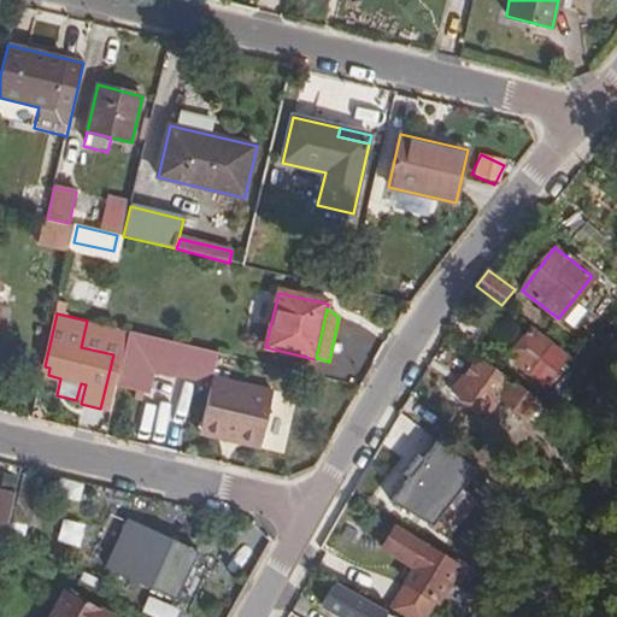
[(516,363),(544,385),(566,354),(532,328),(513,351),(521,356),(516,363)]
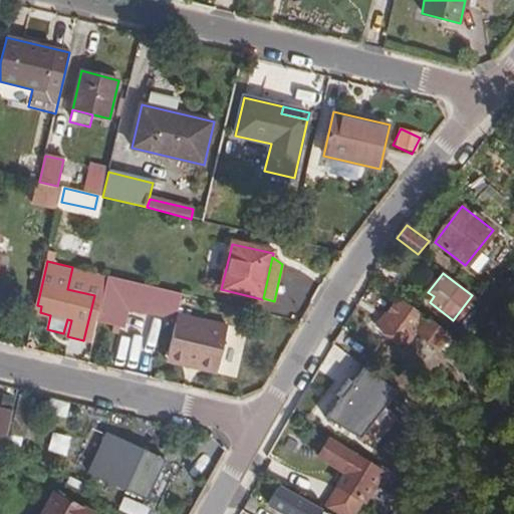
[(153,286),(108,276),(104,292),(103,297),(101,307),(98,319),(122,325),(127,306),(147,310),(153,286)]
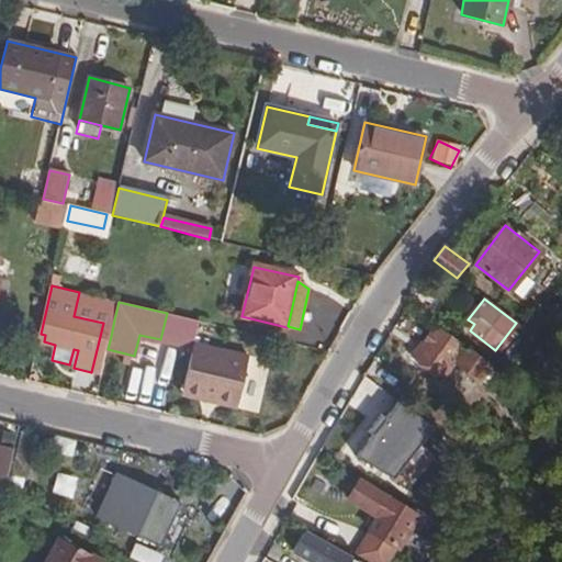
[(194,319),(167,313),(160,339),(188,347),(194,319)]
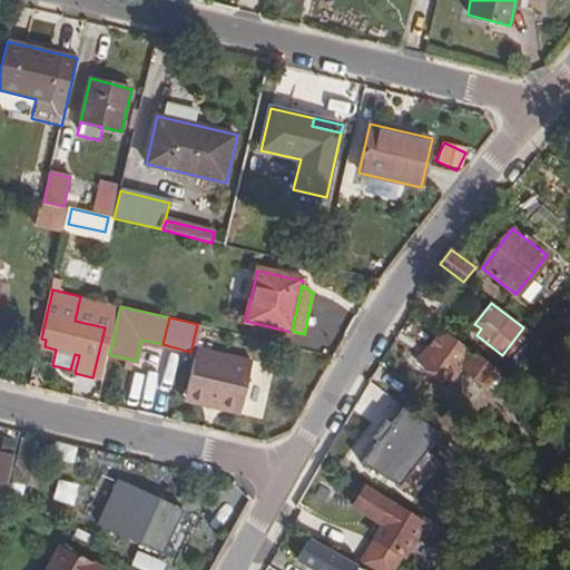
[(419,362),(449,383),(460,367),(485,385),(495,372),(439,333),(419,362)]
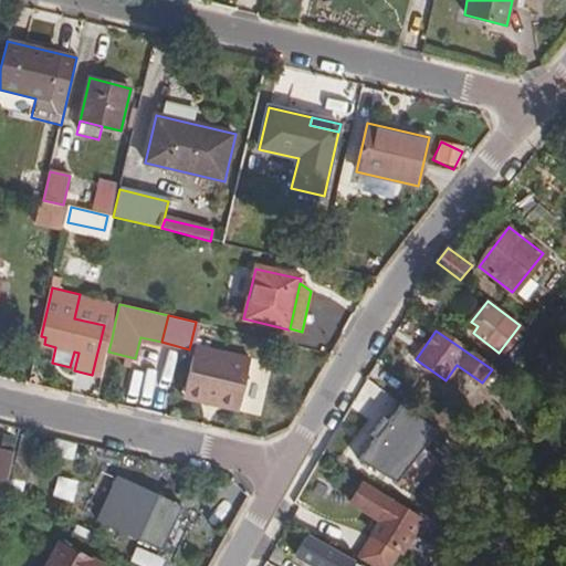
[(196,346),(186,388),(241,401),(251,359),(196,346)]
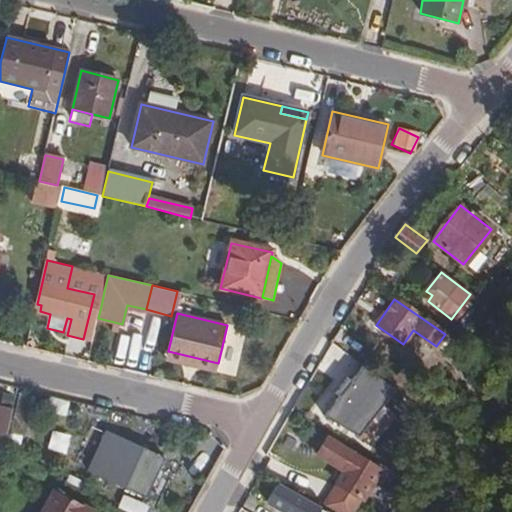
[(218,363),(168,351),(165,362),(215,374),(218,363)]
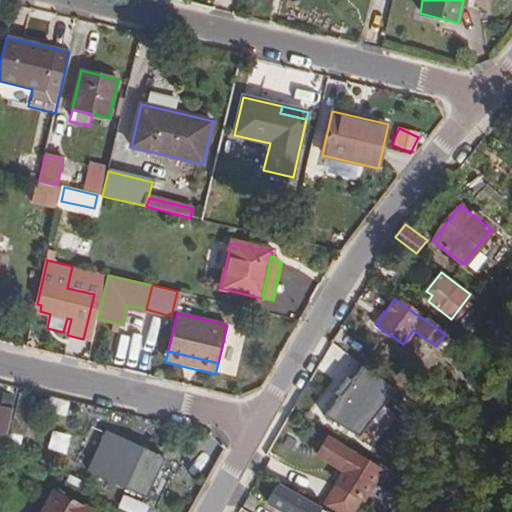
[(354,434),(389,382),(357,361),(323,414),(354,434)]
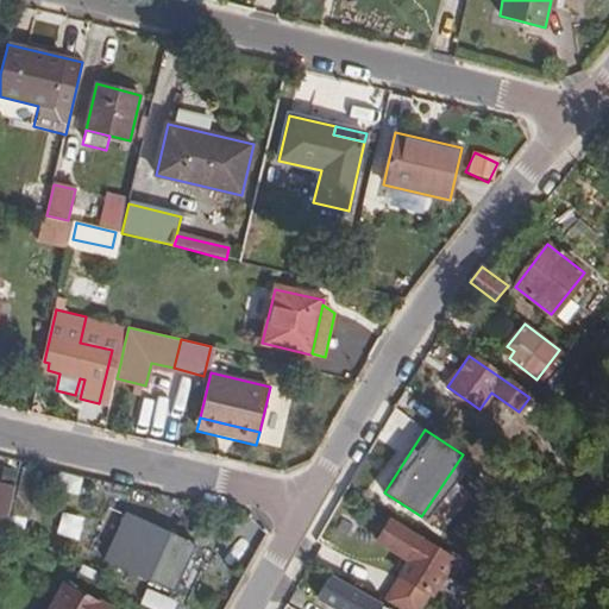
[(39,470),(20,465),(14,487),(8,512),(27,516),(39,470)]
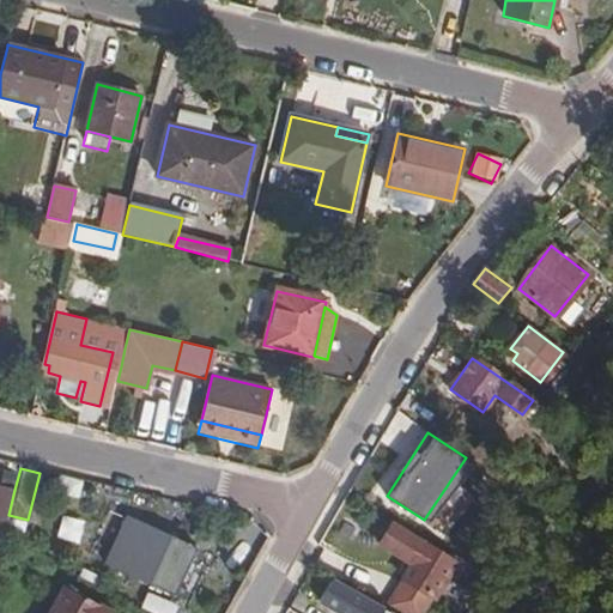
[(0,552),(4,536),(5,535),(8,517),(8,515),(14,490),(0,486),(0,552)]
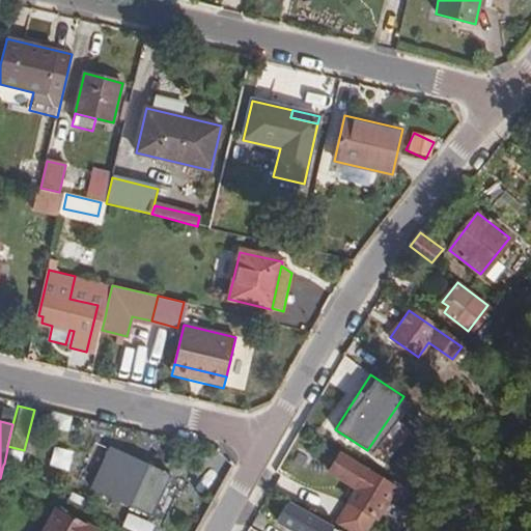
[(170,474),(111,446),(91,487),(149,516),(170,474)]
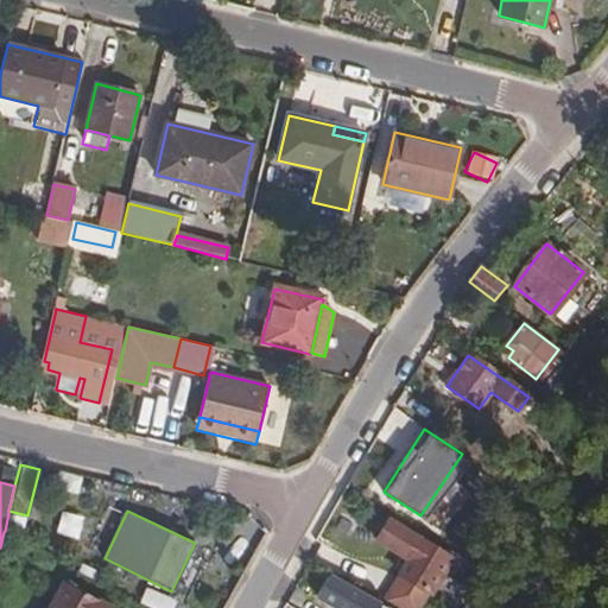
[(26,518),(8,513),(5,531),(21,534),(26,518)]
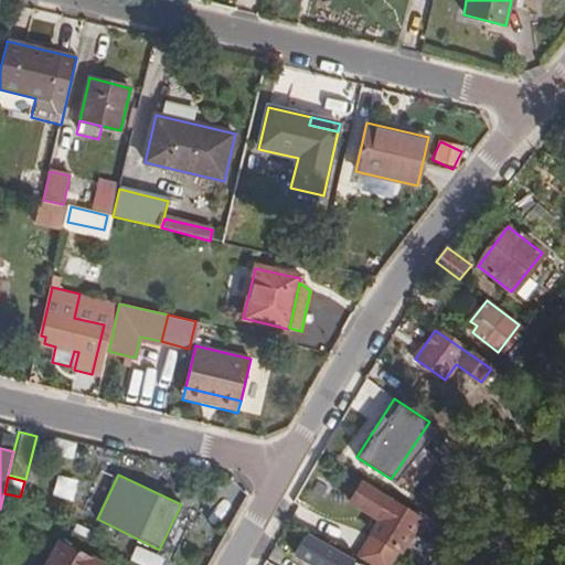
[(350,502),(376,519),(369,532),(400,552),(419,520),(361,483),(350,502)]
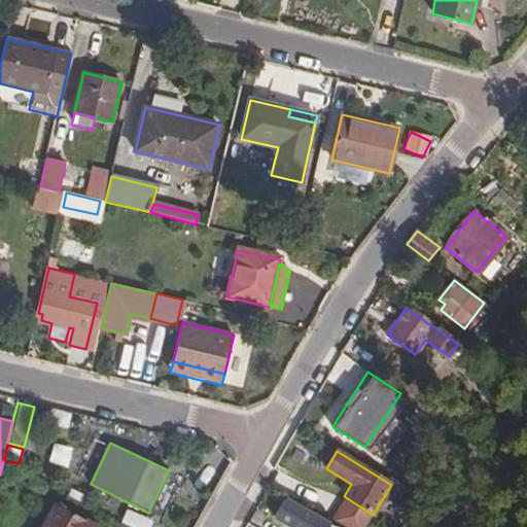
[(45,456),(42,470),(66,476),(69,461),(45,456)]
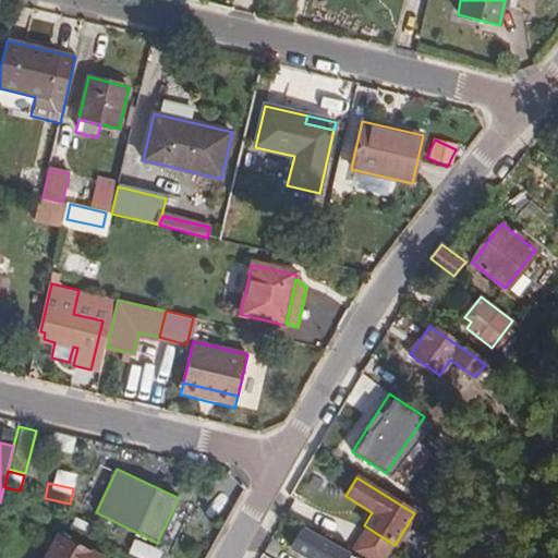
[(386,557),(395,545),(364,525),(349,549),(363,557),(386,557)]
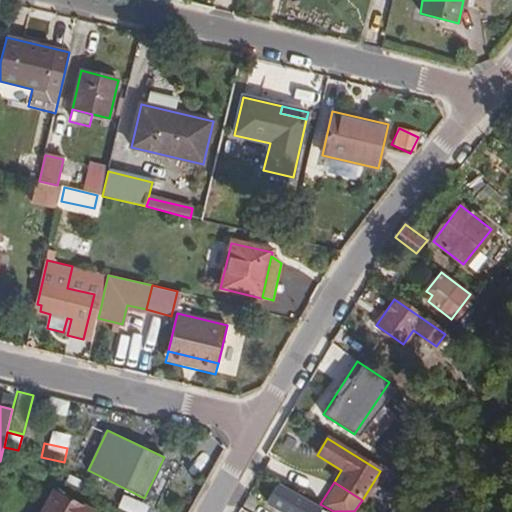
[(267,503),(282,511),(324,511),(277,486),(267,503)]
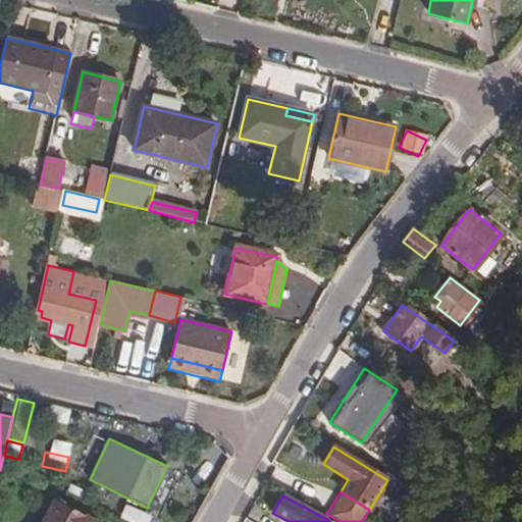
[(42,521),(94,521),(95,521),(55,500),(42,521)]
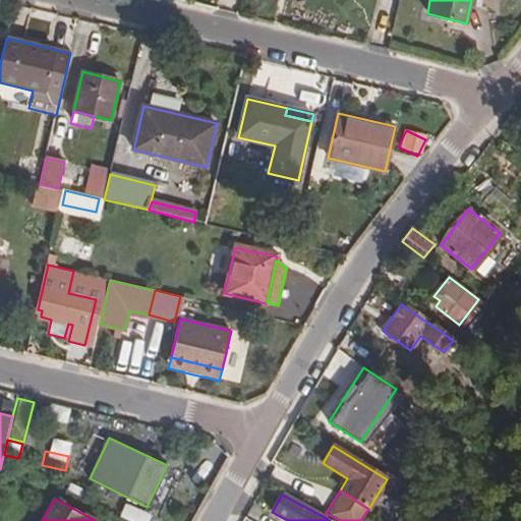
[(124,502),(118,517),(129,520),(147,520),(151,512),(124,502)]
